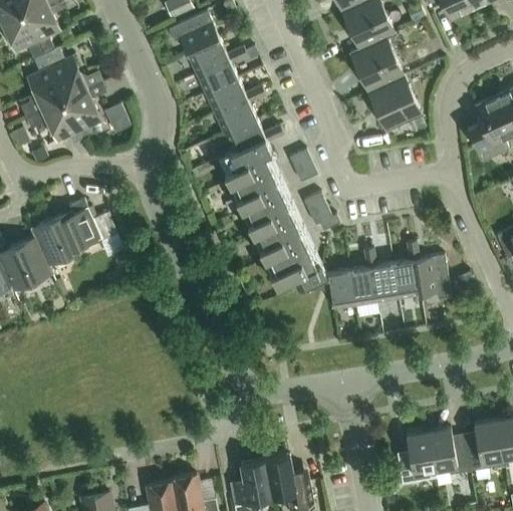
[(0,20),(22,10),(17,0),(0,0),(0,20)]
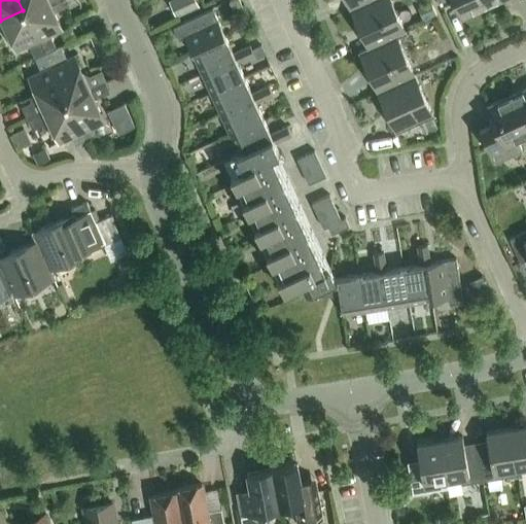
[(18,0),(23,10),(43,0),(18,0)]
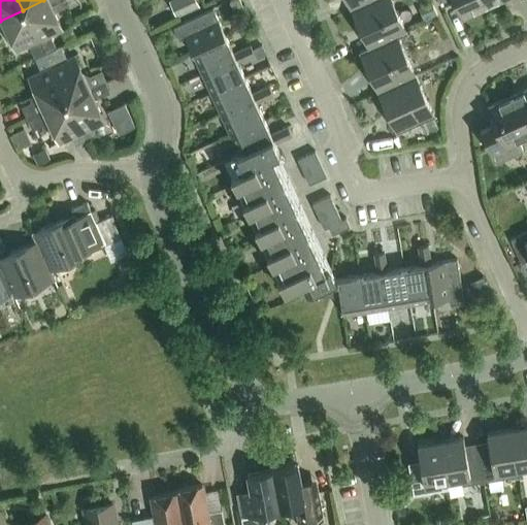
[(66,2),(66,1),(68,0),(43,0),(23,10),(38,43),(44,57),(55,51),(48,38),(61,32),(51,9),(66,2)]
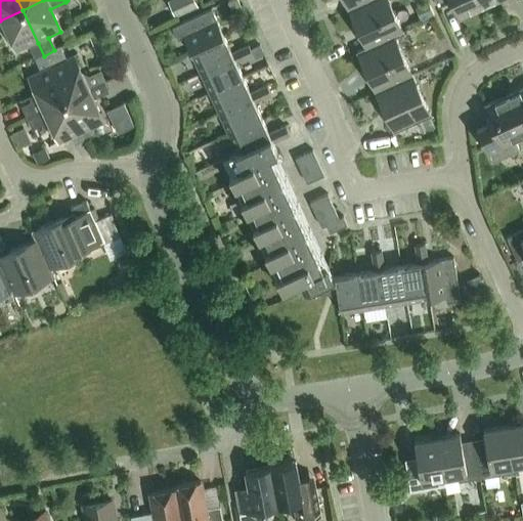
[(174,20),(198,9),(192,0),(173,0),(166,3),(174,20)]
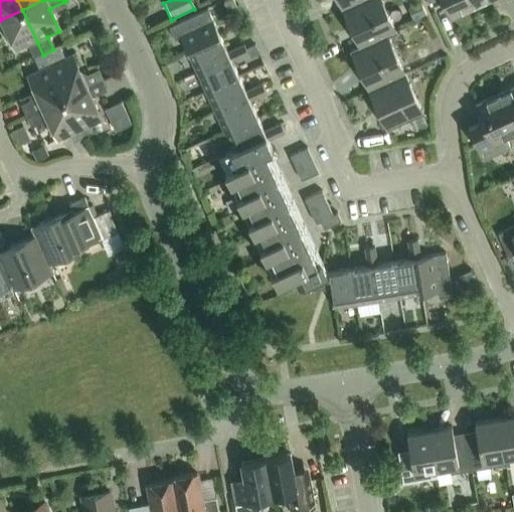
[(235,8),(231,0),(223,4),(226,12),(235,8)]
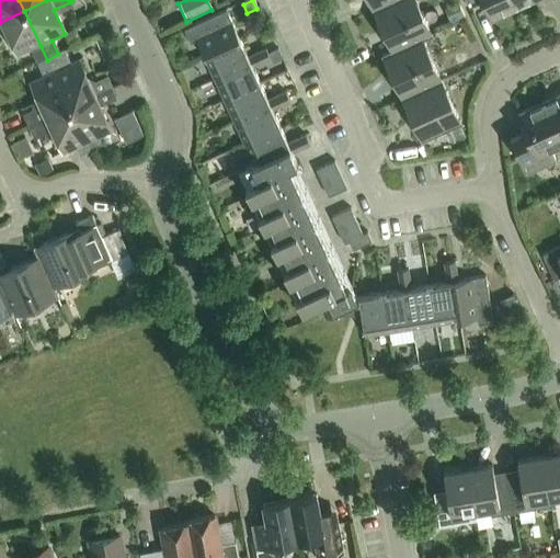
[(366,0),(373,13),(400,0),(366,0)]
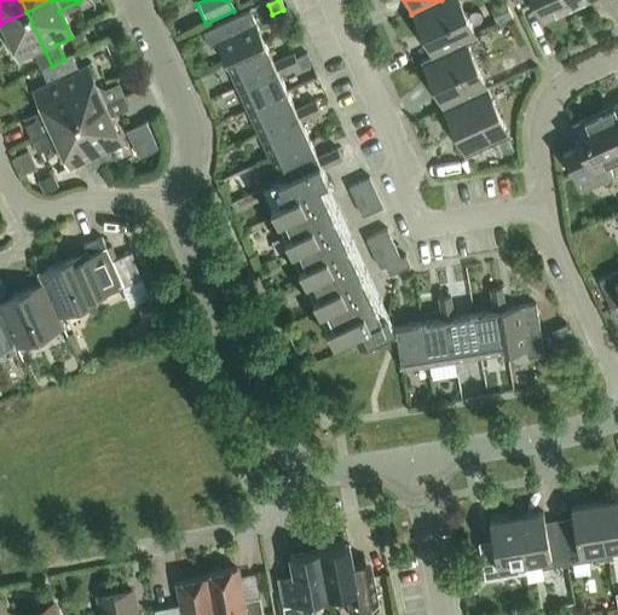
[(421,65),(475,41),(456,0),(442,0),(411,15),(431,59),(421,63),(421,65)]
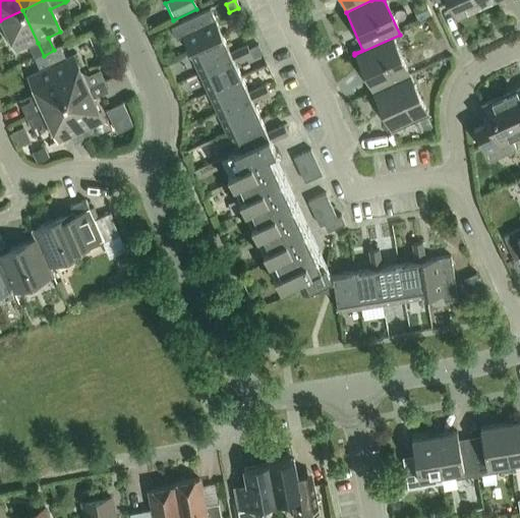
[(446,0),(455,20),(479,9),(474,0),(429,0),(431,2),(435,0),(446,0)]
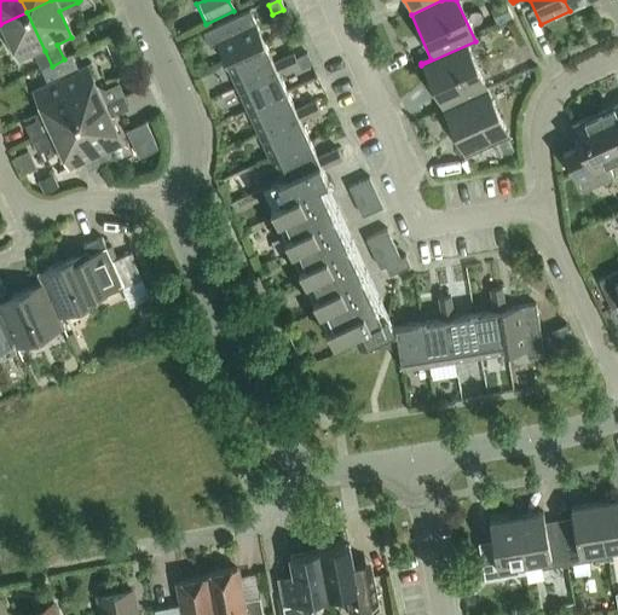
[(564,0),(570,11),(594,0),(564,0)]
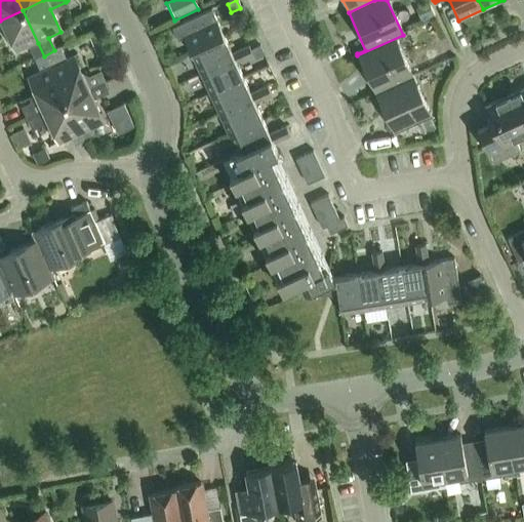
[(429,5),(416,10),(422,25),(435,18),(429,5)]
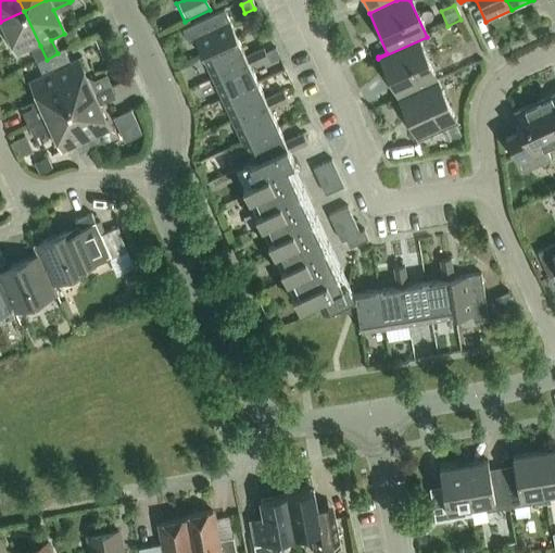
[(29,50),(36,64),(47,60),(40,46),(24,11),(0,22),(16,57),(29,50)]
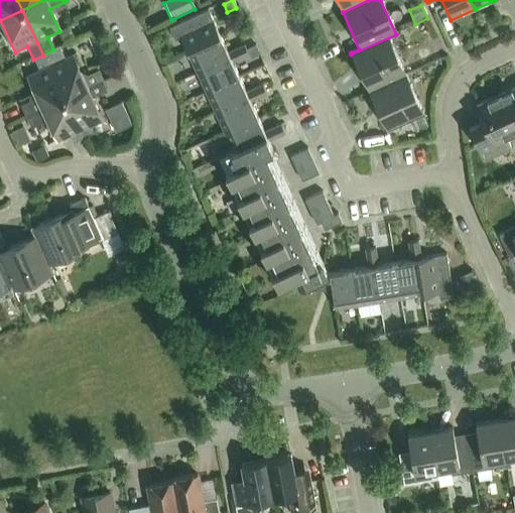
[(208,11),(168,29),(174,42),(180,39),(233,153),(225,156),(231,171),(225,173),(277,287),(294,279),(299,290),(305,287),(308,293),(331,289),(335,311),(437,294),(438,300),(453,298),(445,256),(420,260),(417,242),(408,244),(411,262),(377,267),(374,249),(365,251),(368,269),(328,275),(323,265),(317,267),(266,156),(272,153),(268,142),(284,135),(280,126),(264,134),(249,103),(266,95),(262,87),(246,95),(231,63),(248,55),(244,47),(227,54),(208,11)]
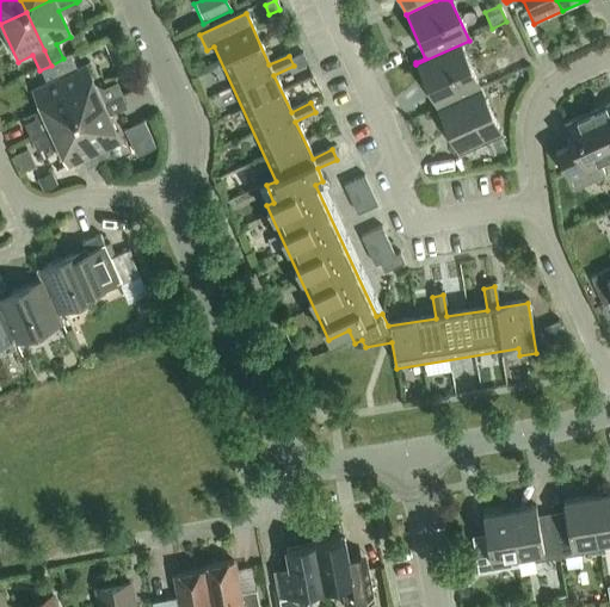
[(469,42),(469,41),(416,64),(437,110),(480,91),(460,47),(469,42)]
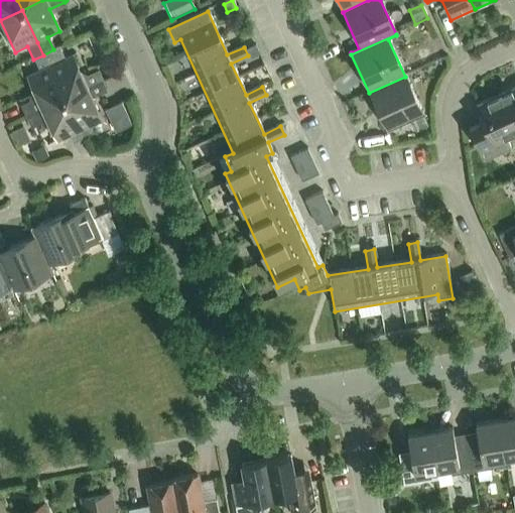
[(65,100),(102,83),(101,81),(97,72),(82,79),(72,57),(65,60),(58,47),(53,49),(43,55),(49,68),(65,100)]
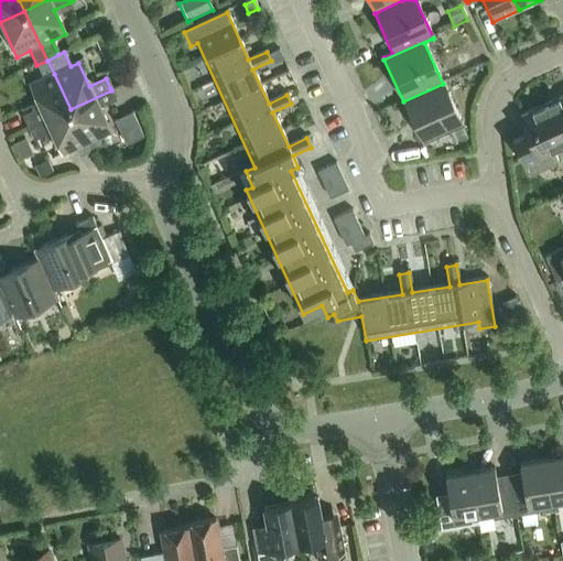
[(477,52),(464,57),(468,68),(482,64),(477,52)]
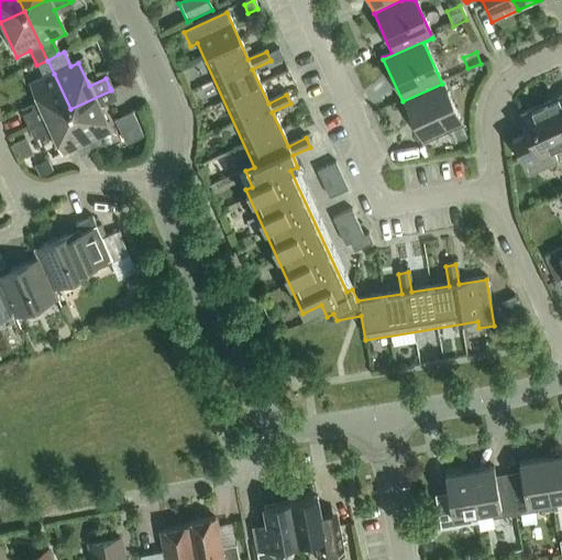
[(30,86),(41,110),(24,118),(29,129),(70,109),(54,74),(47,61),(36,65),(43,79),(30,86)]
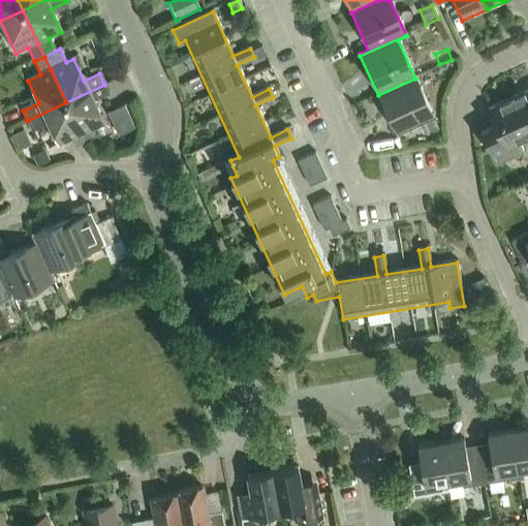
[(397,136),(422,125),(426,135),(437,130),(433,120),(434,119),(415,79),(378,95),(397,136)]
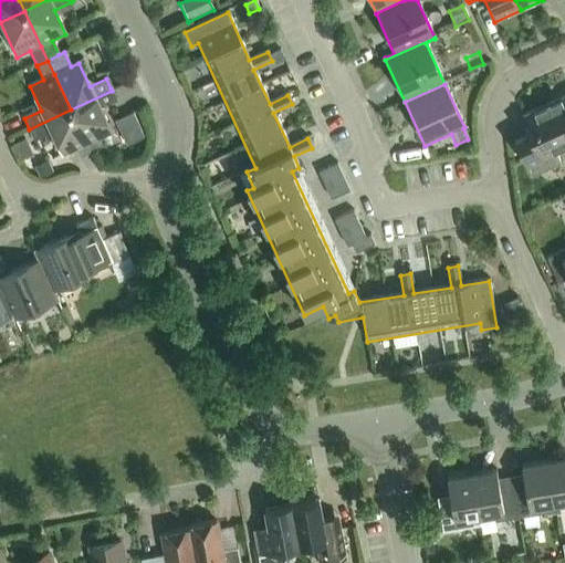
[(112,134),(98,106),(115,98),(112,91),(71,110),(91,154),(102,148),(98,141),(112,134)]
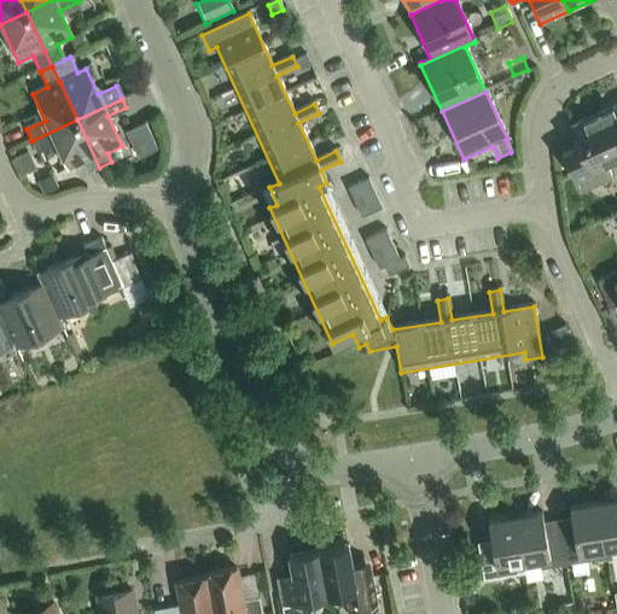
[(616,106),(598,116),(616,159),(616,106)]
